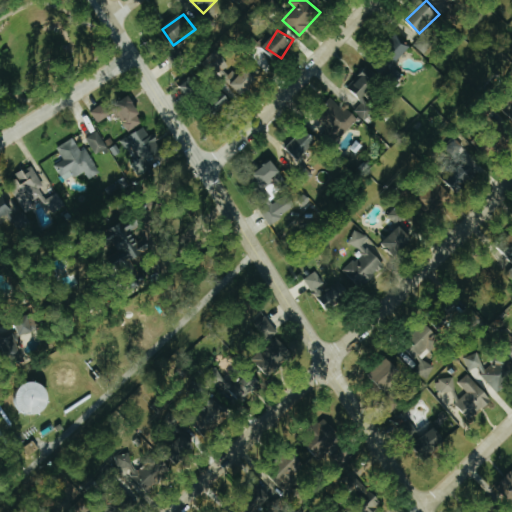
[(355,111),(366,121),(376,109),(364,98),(382,77),(368,65),(347,88),(363,102),(355,111)]
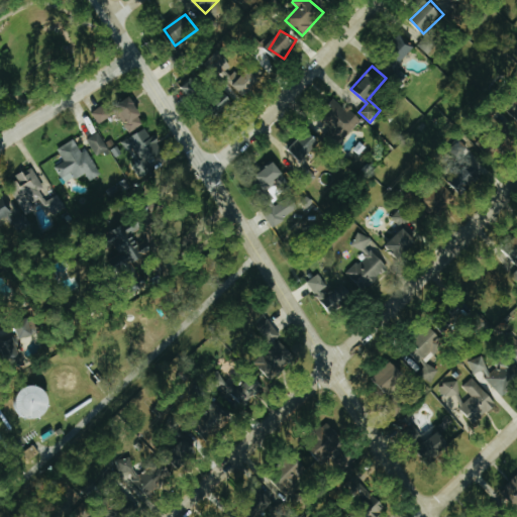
[(244,97),(263,82),(252,70),(234,85),(244,97)]
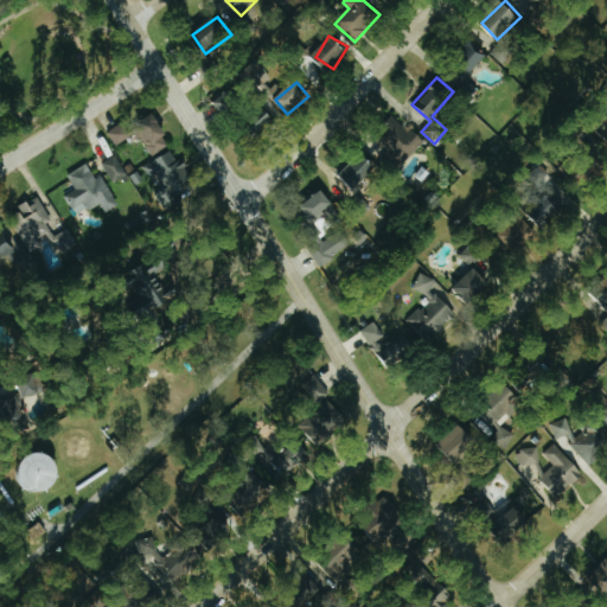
[(228,90),(213,100),(225,117),(240,107),(228,90)]
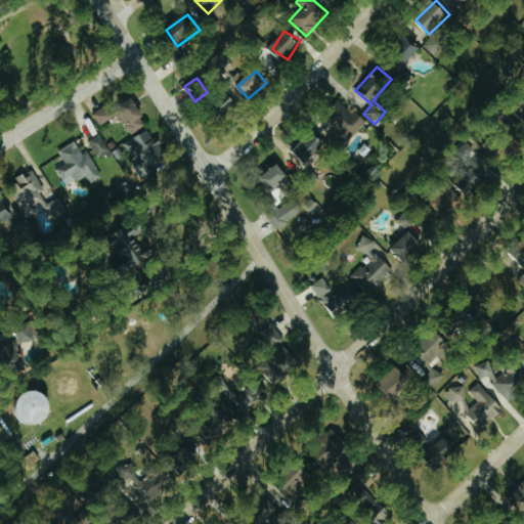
[(225,117),(244,102),(233,89),(215,103),(225,117)]
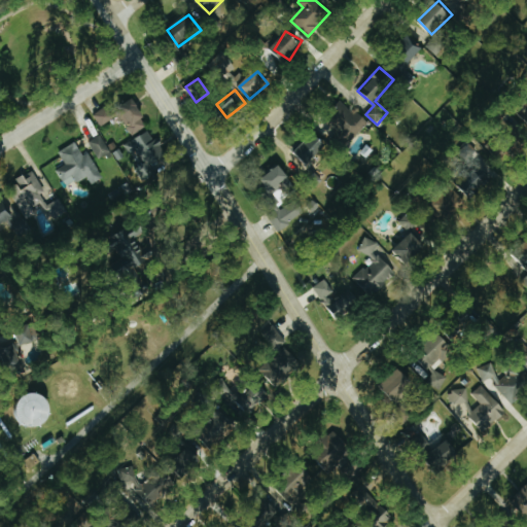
[(150,125),(135,99),(115,110),(131,137),(150,125)]
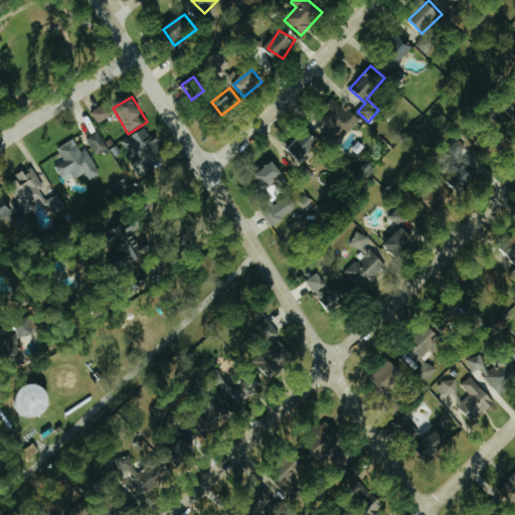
[(340,141),(360,122),(344,104),(323,123),(340,141)]
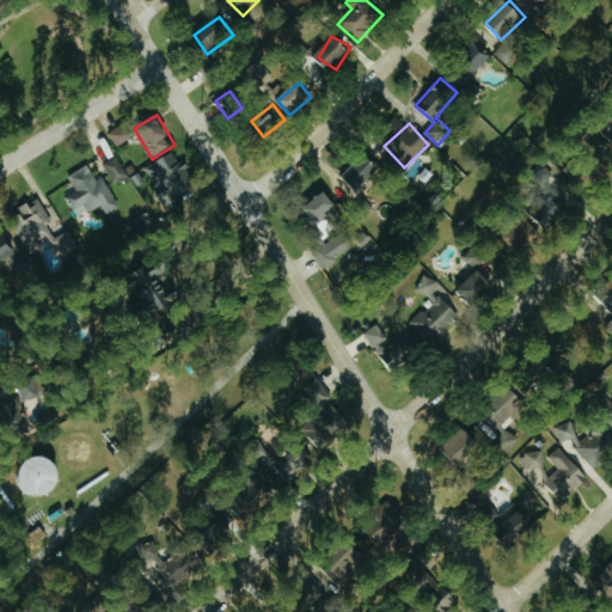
[(133,136),(124,124),(109,134),(118,147),(133,136)]
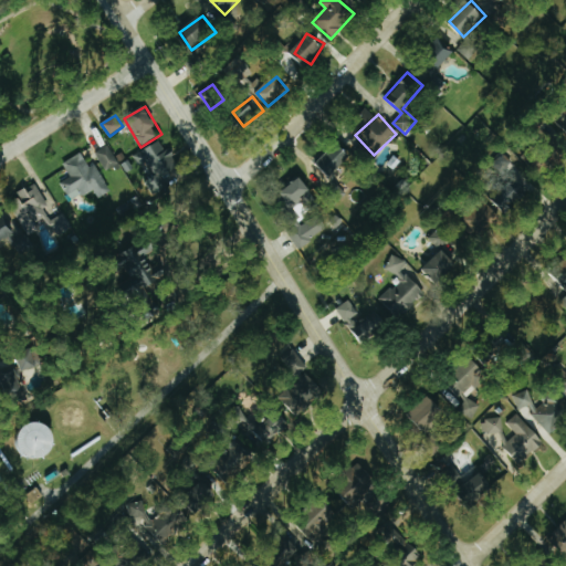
[(155,195),(179,181),(168,159),(171,157),(163,140),(134,155),(155,195)]
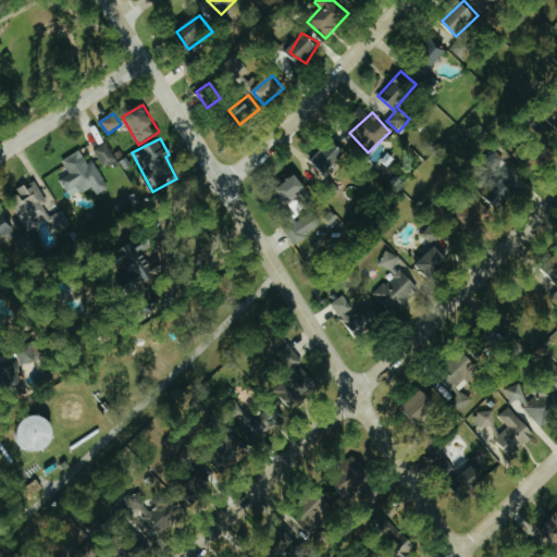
[(313,160),(326,173),(347,153),(334,139),(313,160)]
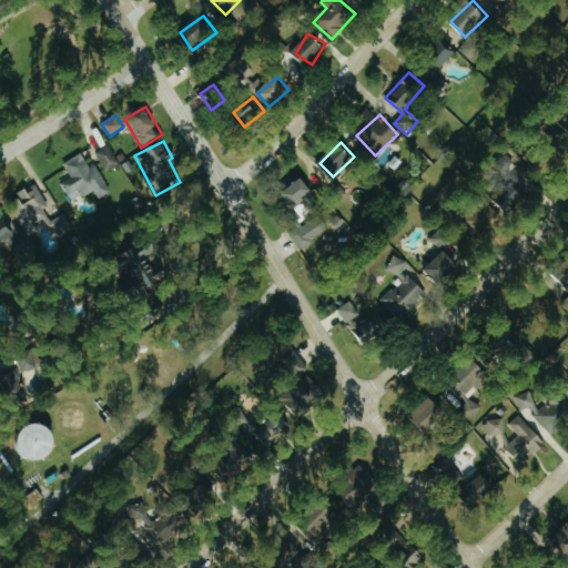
[(107,172),(121,166),(111,145),(97,152),(107,172)]
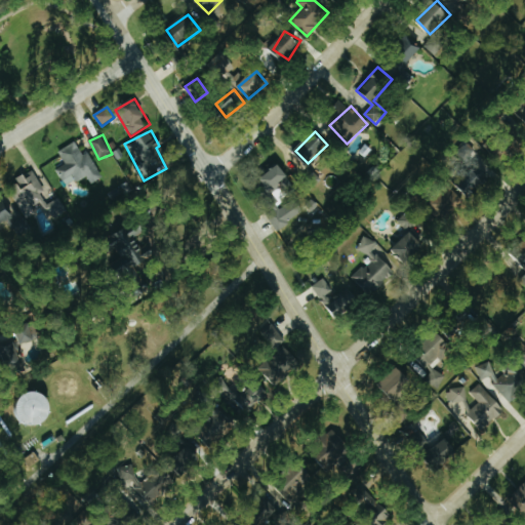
[(508,149),(494,136),(485,146),(498,159),(508,149)]
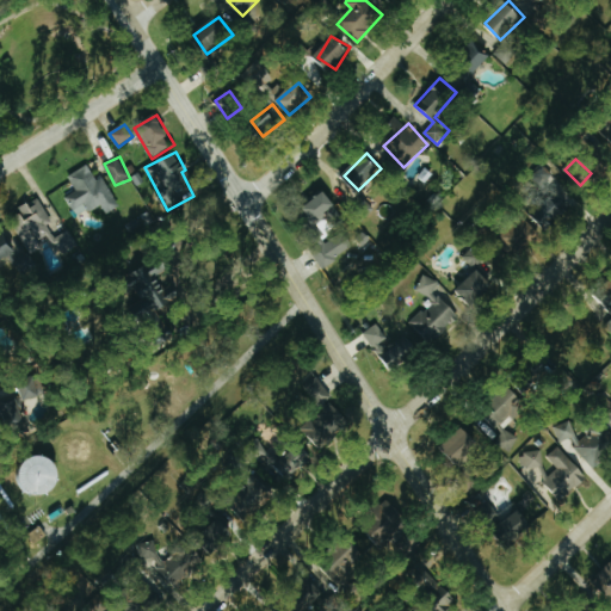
[(104,177),(98,180),(88,165),(69,177),(78,191),(67,197),(78,217),(102,204),(107,214),(121,207),(104,177)]
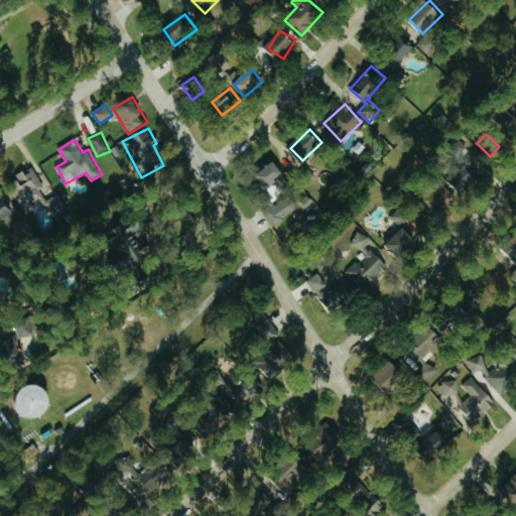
[(471,155),(448,180),(464,194),(483,171),(478,166),(480,163),(471,155)]
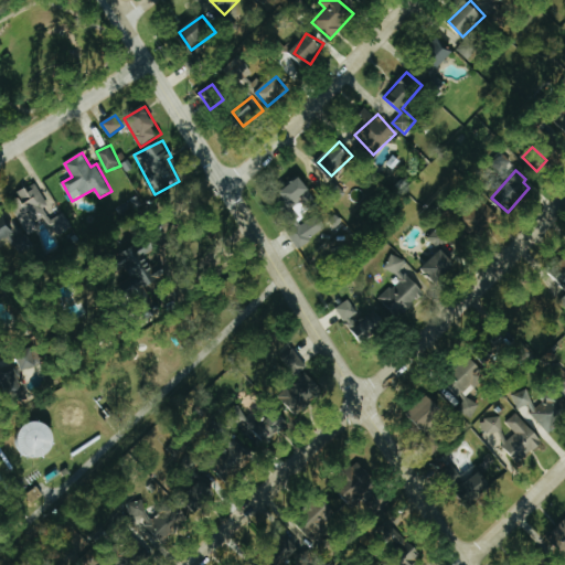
[(313,192),(304,177),(281,191),(291,206),(313,192)]
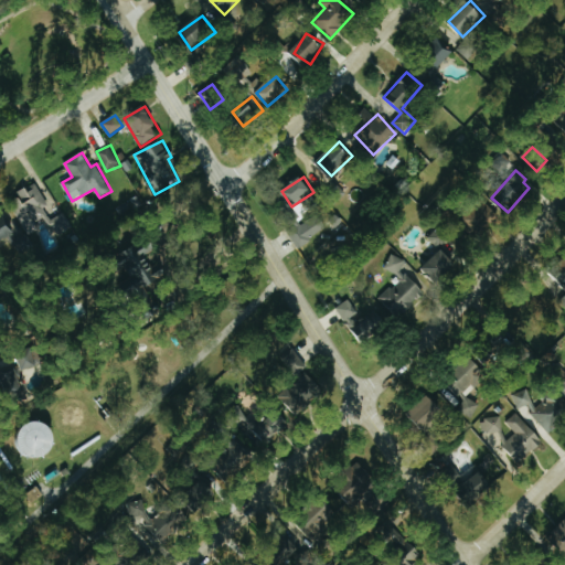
[(51,220),(45,209),(49,206),(39,183),(19,192),(22,200),(13,204),(24,230),(49,220),(56,237),(73,231),(66,213),(51,220)]
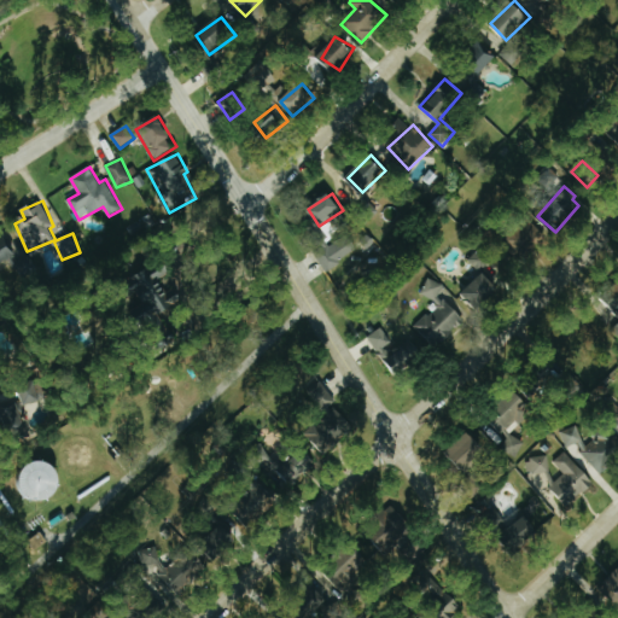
[(508,237),(524,255),(543,240),(528,221),(508,237)]
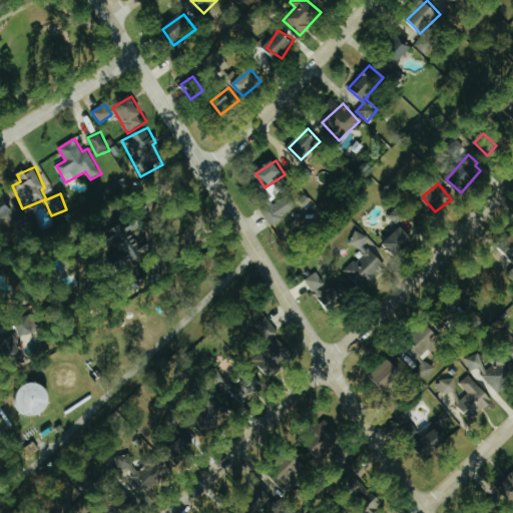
[(0,219),(14,211),(5,194),(0,197),(0,219)]
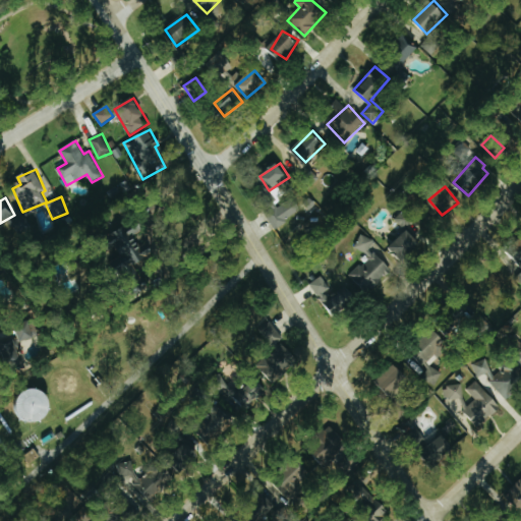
[(302,213),(295,198),(267,214),(275,228),(302,213)]
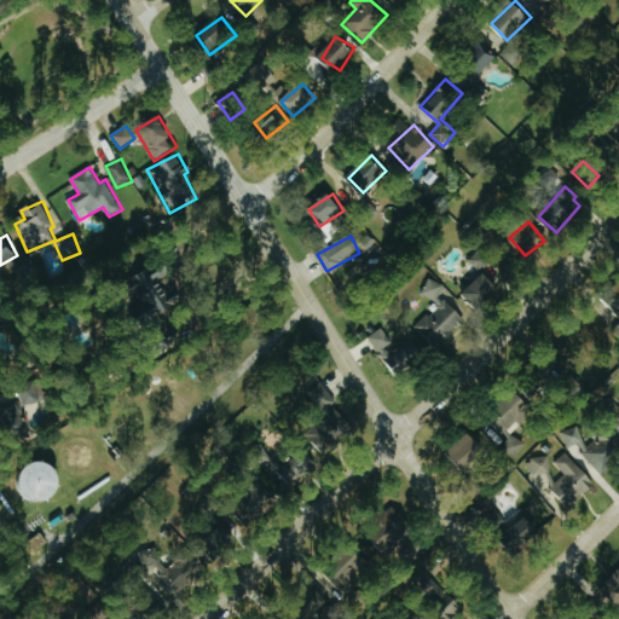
[(23,279),(36,272),(27,254),(13,260),(23,279)]
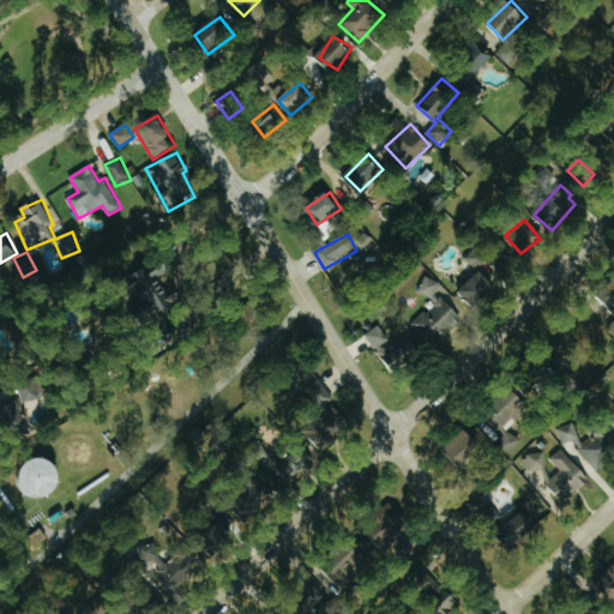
[(136,276),(158,318),(186,304),(163,262),(136,276)]
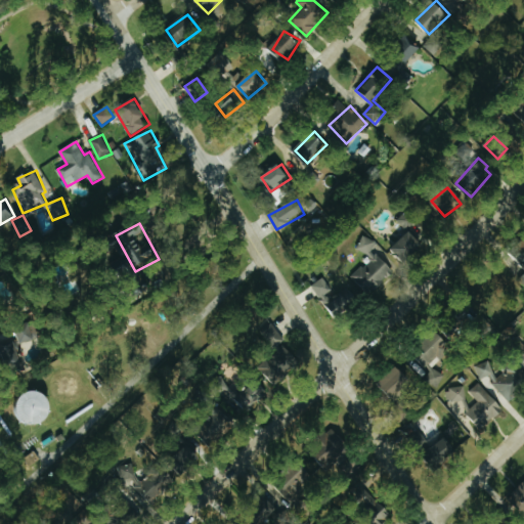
[(393,248),(407,264),(426,247),(411,231),(393,248)]
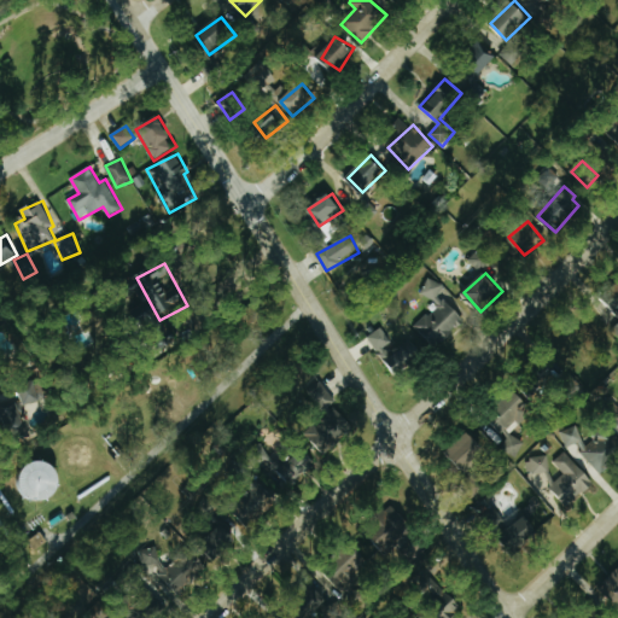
[(414,327),(437,349),(466,320),(439,295),(444,290),(433,278),(421,291),(436,305),(414,327)]
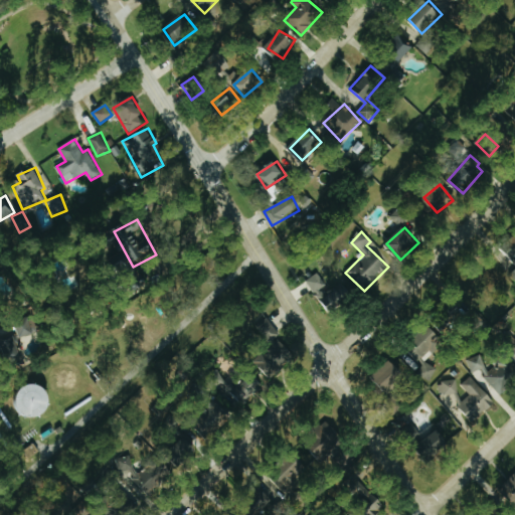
[(309,279),(330,316),(356,302),(343,280),(328,289),(319,273),(309,279)]
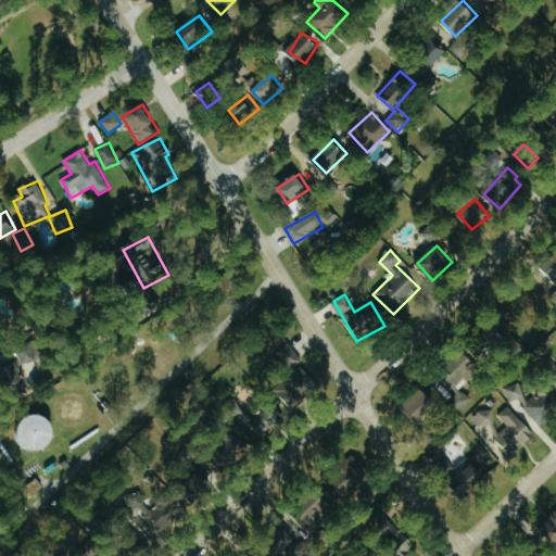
[(0,348),(10,344),(0,320),(0,348)]
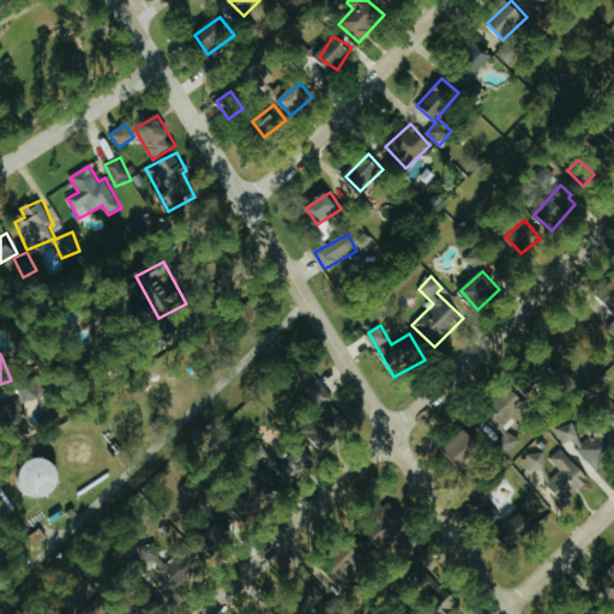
[(301,389),(317,411),(335,399),(319,377),(301,389)]
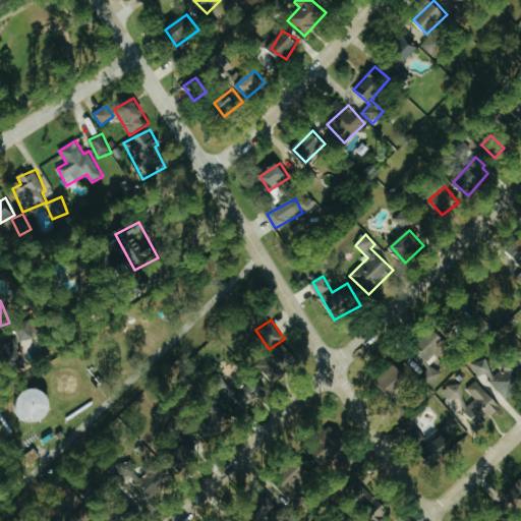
[(19,330),(22,345),(36,342),(36,343),(43,341),(39,326),(19,330)]
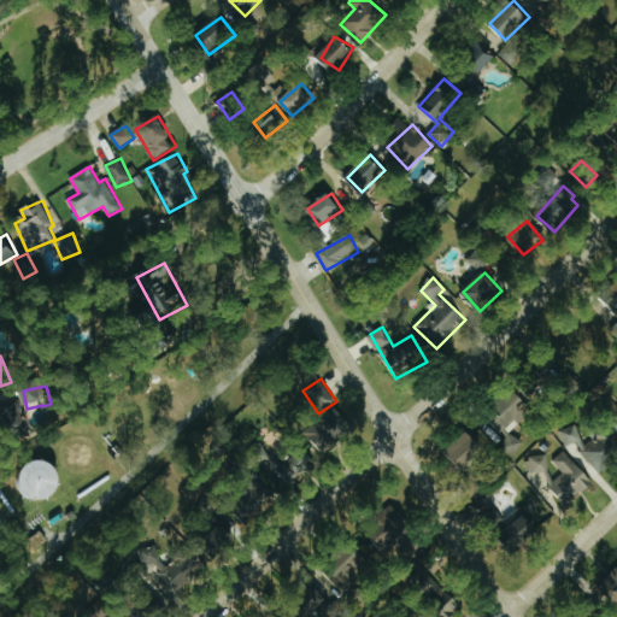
[(494,417),(519,430),(534,405),(509,391),(494,417)]
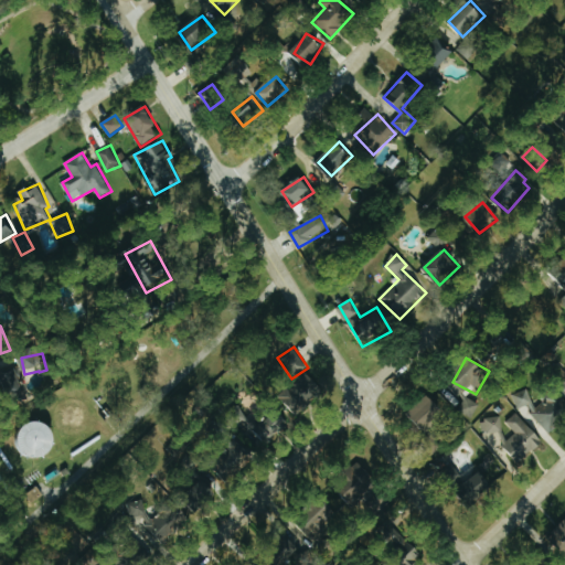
[(24,391),(17,365),(0,371),(0,380),(6,397),(24,391)]
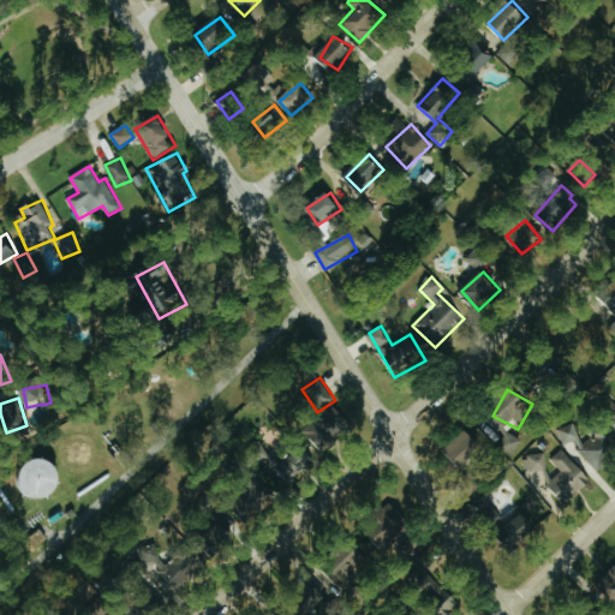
[(324,452),(354,428),(338,408),(309,434),(324,452)]
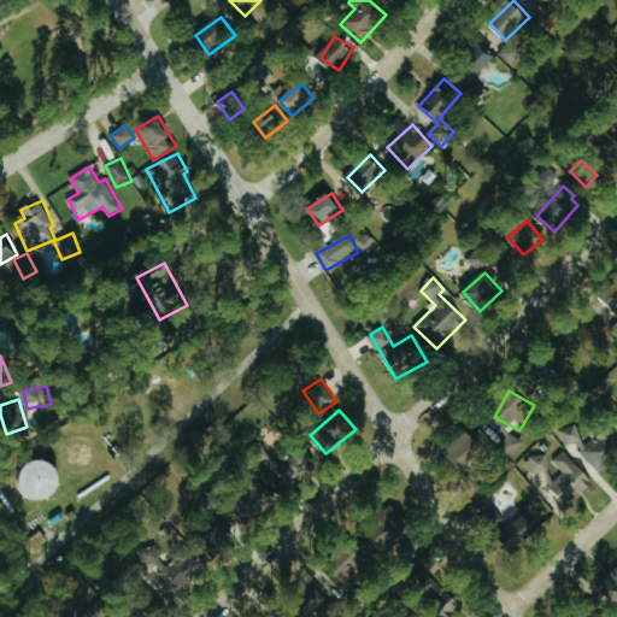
[(560,432),(565,448),(582,442),(593,472),(616,464),(616,448),(611,430),(592,436),(593,441),(583,445),(577,425),(560,432)]
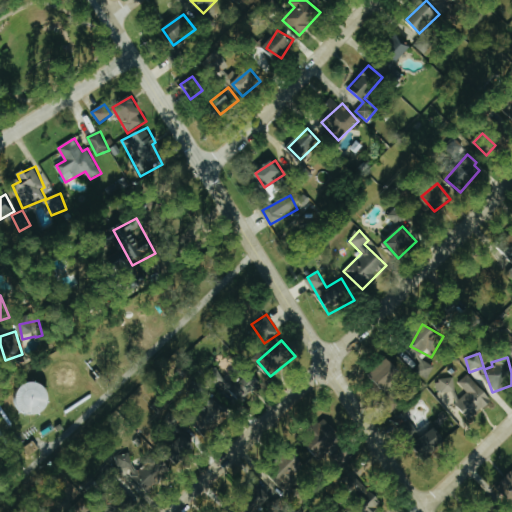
[(391,387),(400,365),(383,358),(373,379),(391,387)]
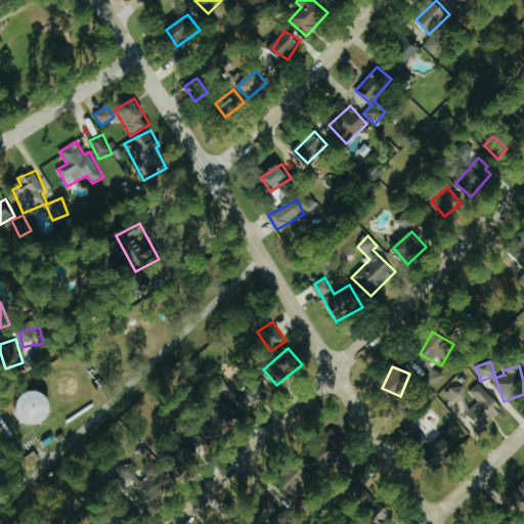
[(438,388),(446,376),(433,367),(425,380),(438,388)]
